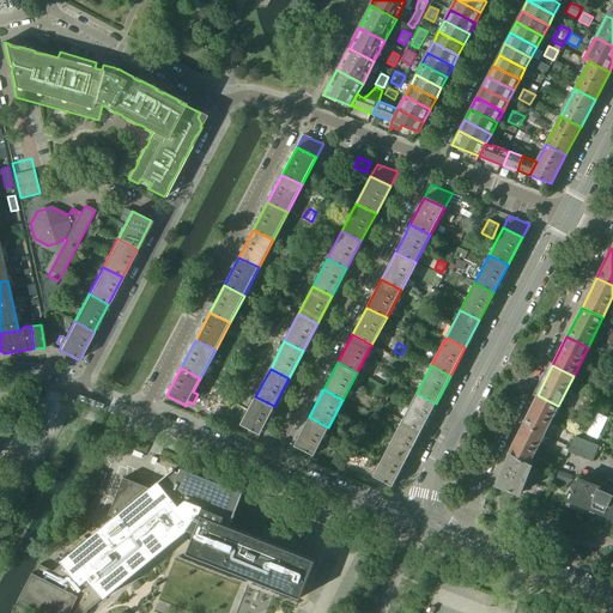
[(436,404),(417,393),(402,420),(422,431),(436,404)]
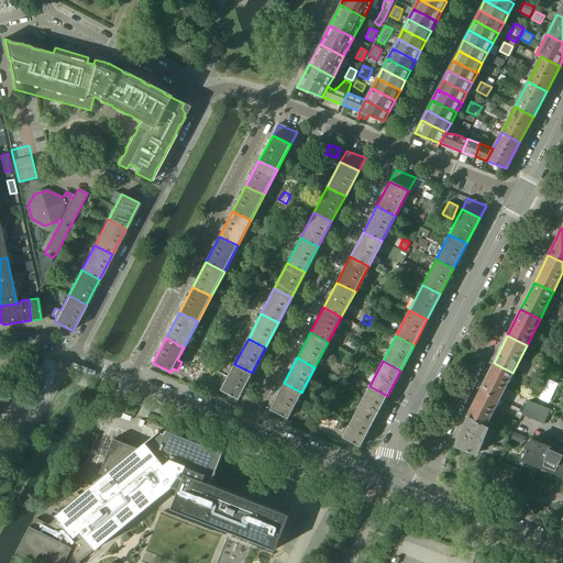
[(512,373),(494,363),(481,389),(499,399),(512,373)]
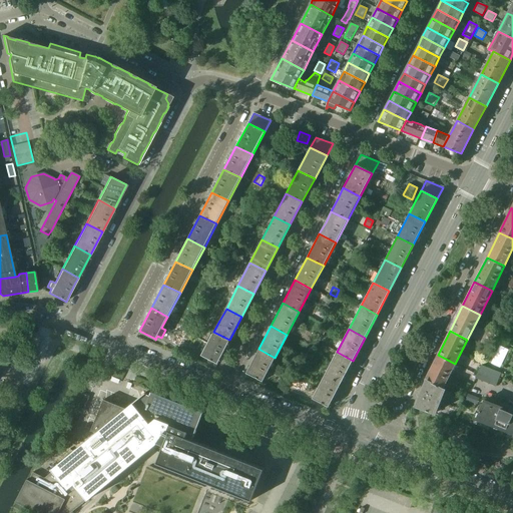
[(213,332),(208,343),(201,355),(215,363),(217,364),(229,340),(213,332)]
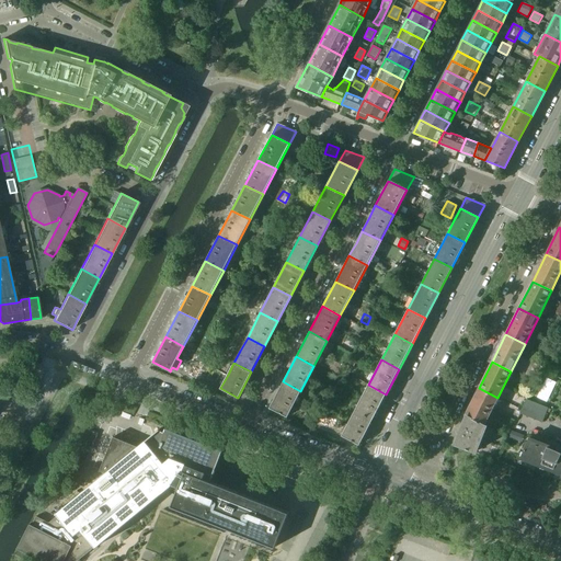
[(342,388),(348,375),(343,371),(336,385),(342,388)]
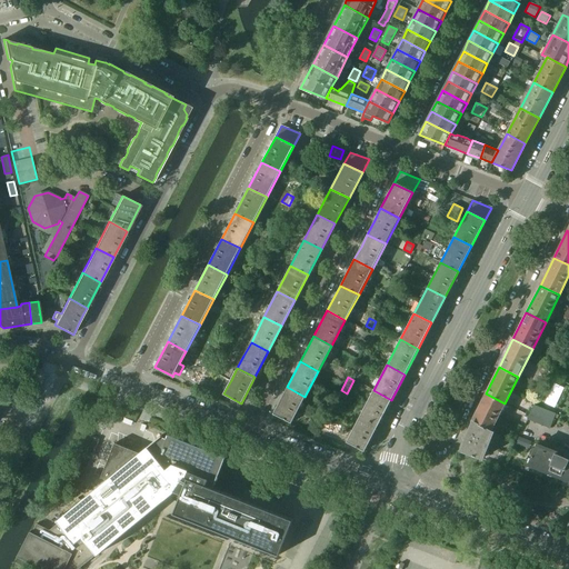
[(305,397),(287,387),(273,413),(283,419),(291,422),(305,397)]
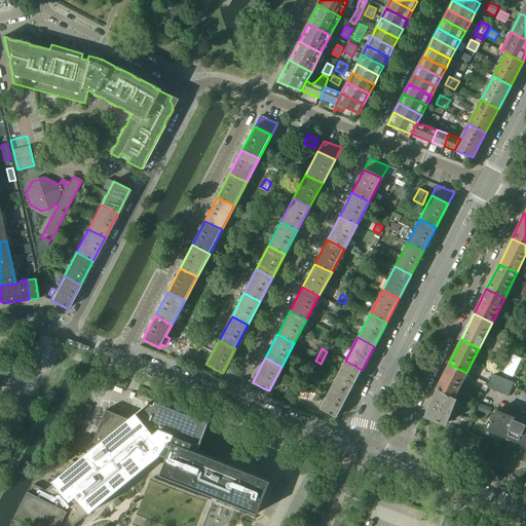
[(362,370),(345,361),(333,384),(349,393),(362,370)]
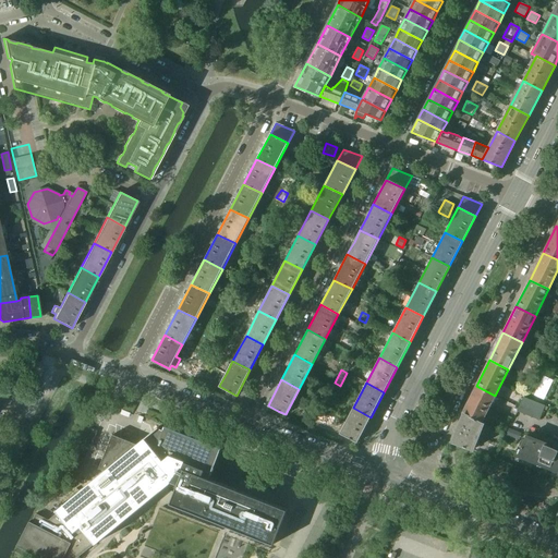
[(495,396),(476,386),(462,413),(463,414),(481,423),(482,422),(495,396)]
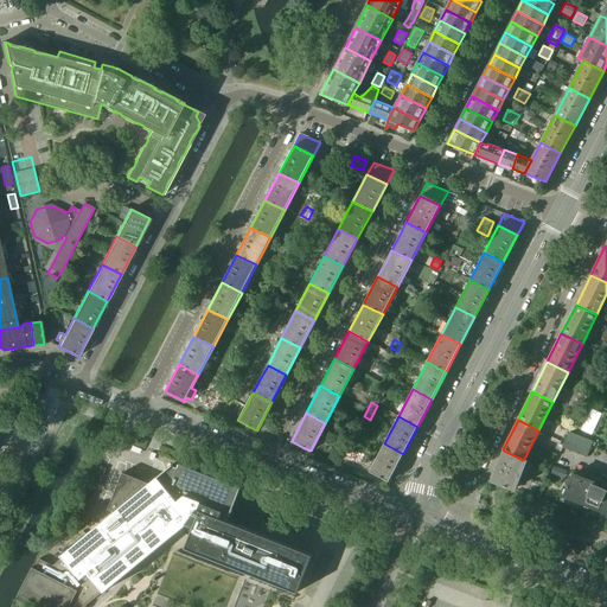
[(563,447),(572,451),(576,436),(569,433),(563,447)]
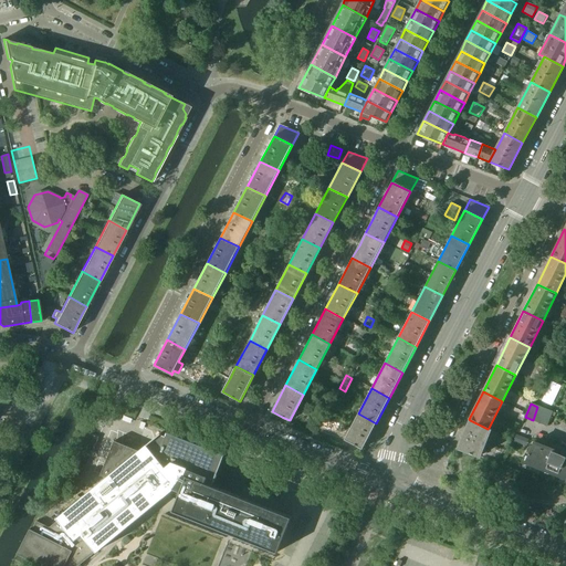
[(545,409),(537,407),(533,420),(540,422),(545,409)]
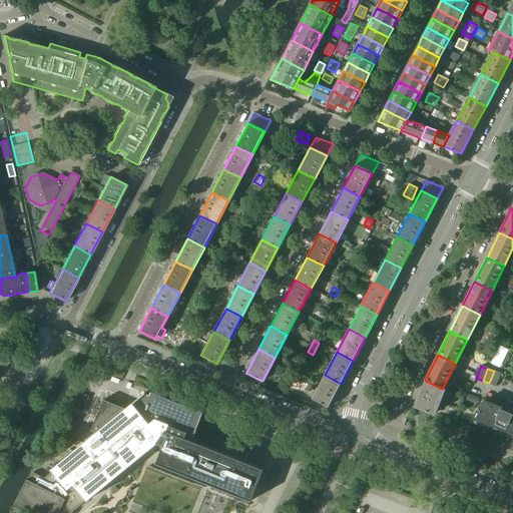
[(500,374),(494,371),(489,383),(495,386),(500,374)]
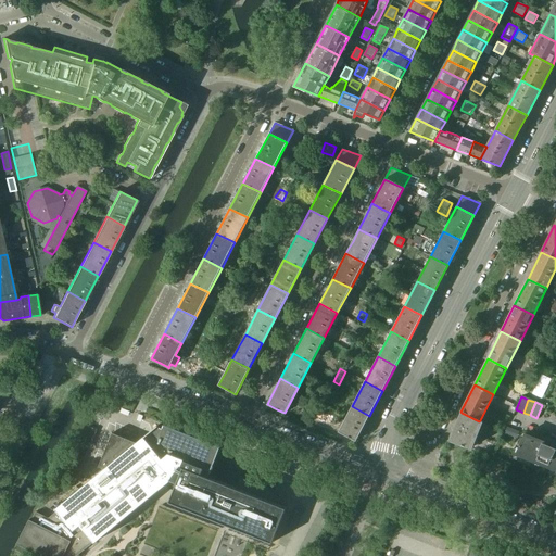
[(369,416),(352,406),(338,431),(356,441),(369,416)]
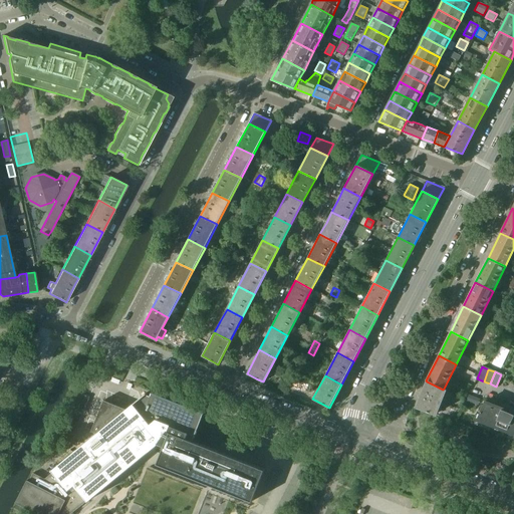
[(443,390),(427,381),(417,407),(435,415),(446,390),(444,389),(443,390)]
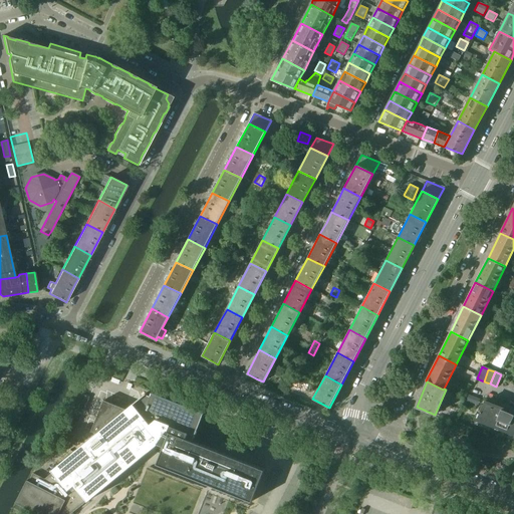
[(27,480),(15,503),(37,513),(70,513),(73,512),(77,509),(87,500),(88,501),(89,500),(149,451),(154,448),(162,451),(157,464),(195,479),(204,483),(252,502),(264,470),(217,451),(203,445),(207,435),(197,431),(204,413),(152,393),(151,396),(147,394),(147,393),(139,399),(134,404),(126,410),(103,401),(91,432),(96,434),(51,471),(52,471),(53,472),(44,479),(42,478),(34,473),(33,473),(29,481),(27,480)]
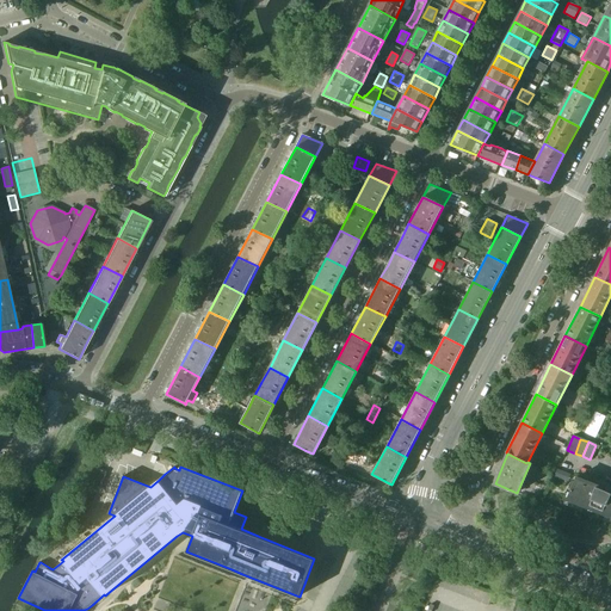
[(97,469),(93,479),(103,482),(106,473),(97,469)]
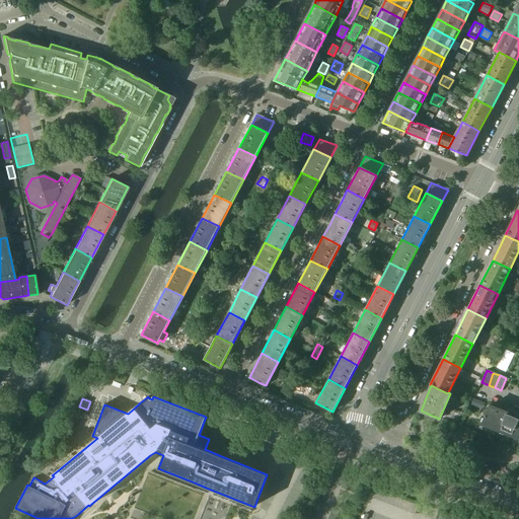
[(518,417),(490,405),(482,424),(493,428),(493,427),(501,430),(501,432),(512,436),(518,418),(518,417)]
